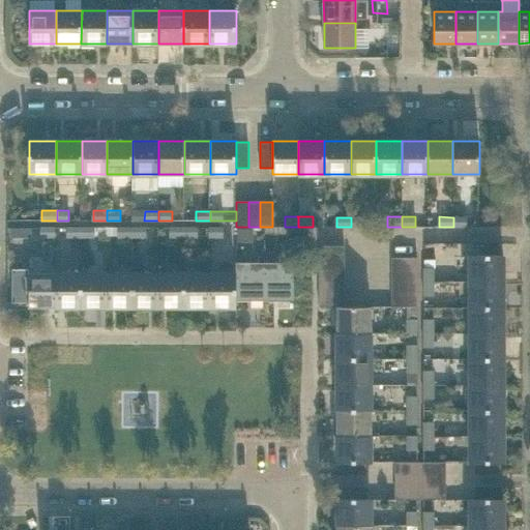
[(351,217),(351,227),(363,227),(363,217),(351,217)]
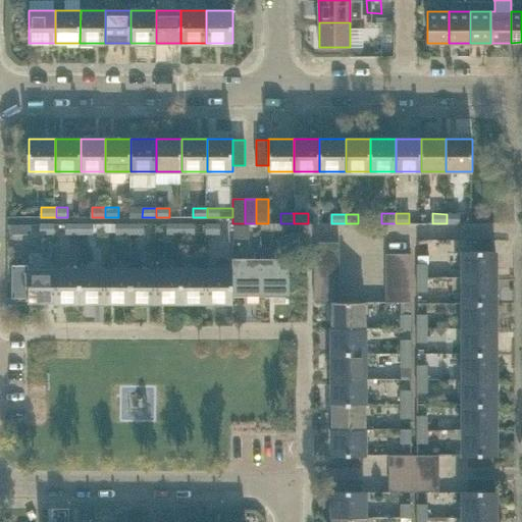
[(447,214),(447,223),(460,223),(460,214),(447,214)]
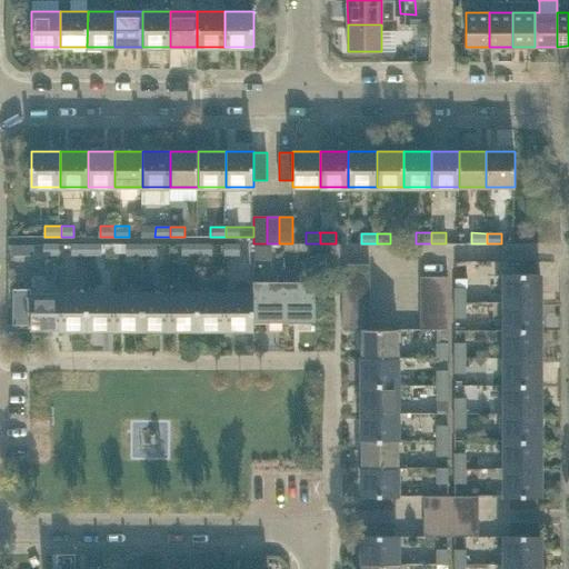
[(45,253),(59,253),(59,243),(45,243),(45,253)]
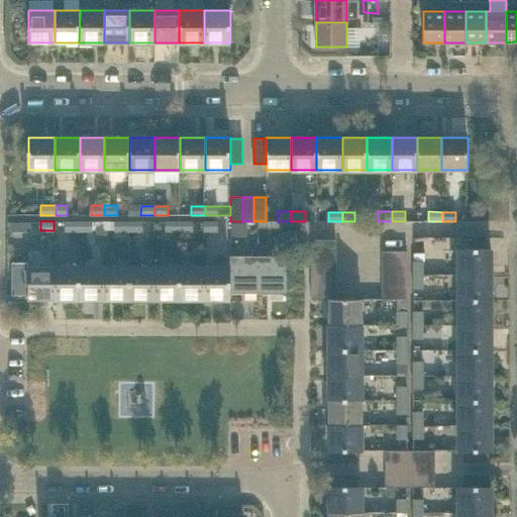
[(79,230),(80,221),(66,221),(66,230),(79,230)]
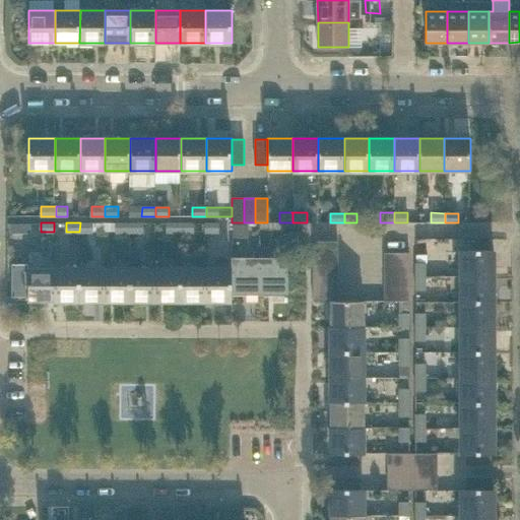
[(80,222),(79,232),(92,232),(92,222),(80,222)]
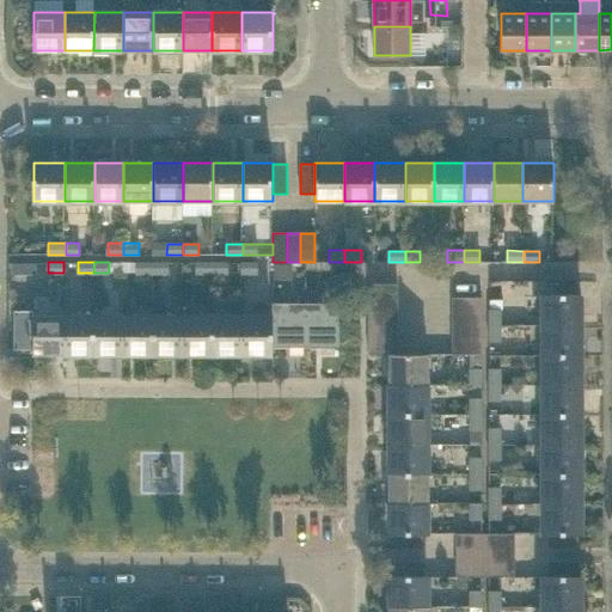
[(153,273),(153,262),(136,262),(136,273),(153,273)]
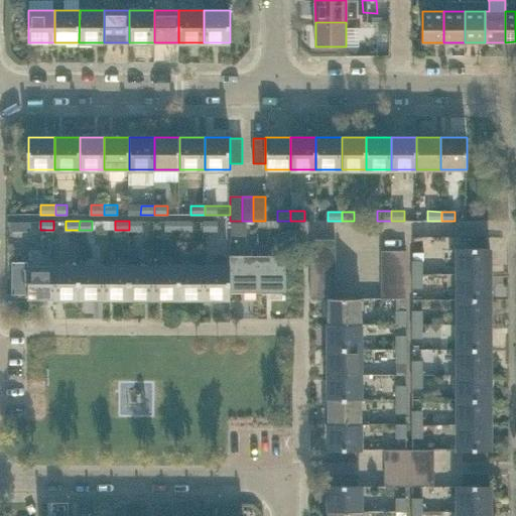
[(129,221),(129,230),(142,230),(142,221),(129,221)]
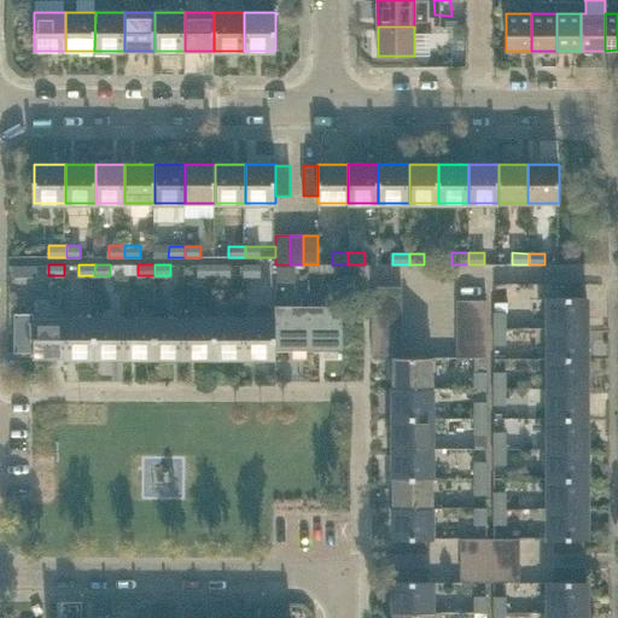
[(215,275),(215,264),(198,264),(198,275),(215,275)]
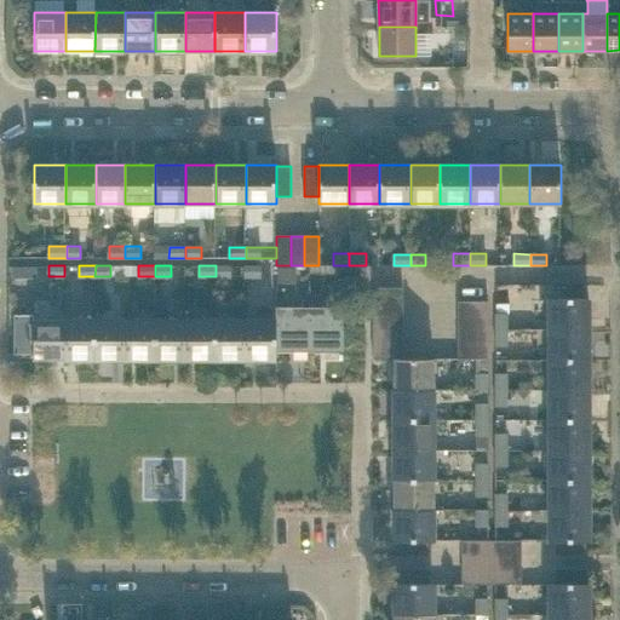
[(216,265),(216,276),(231,276),(231,265),(216,265)]
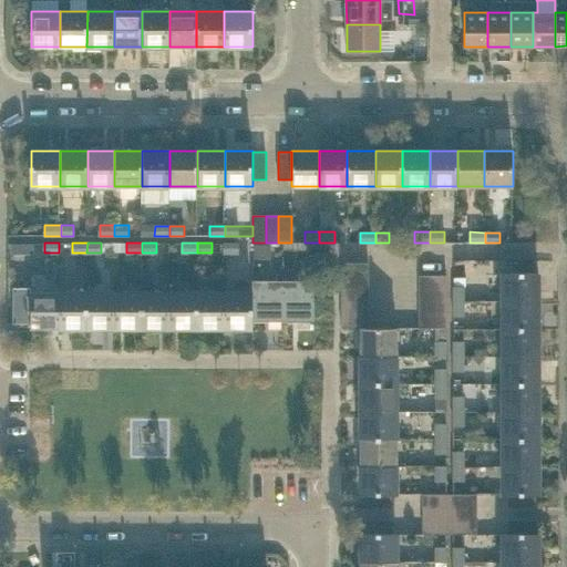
[(239,253),(239,243),(224,243),(225,253),(239,253)]
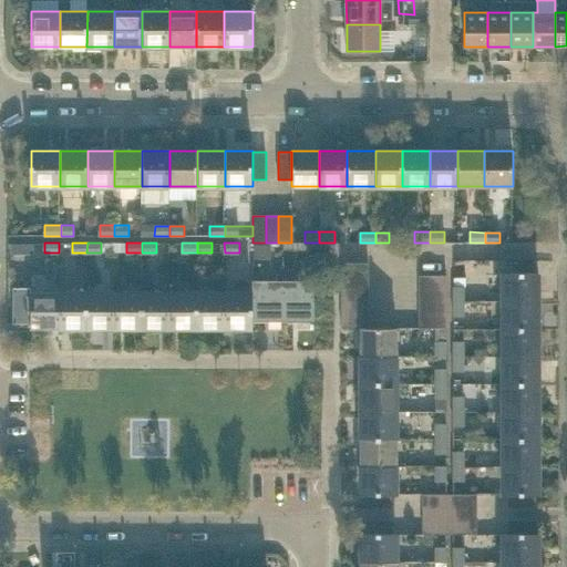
[(369,276),(369,263),(341,263),(341,276),(369,276)]
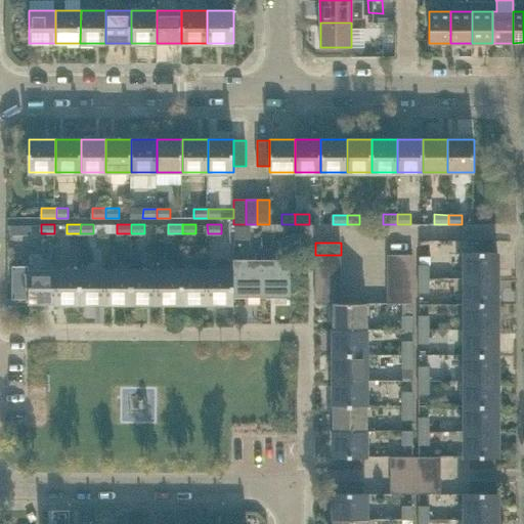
[(497,280),(497,253),(465,253),(465,280),(497,280)]
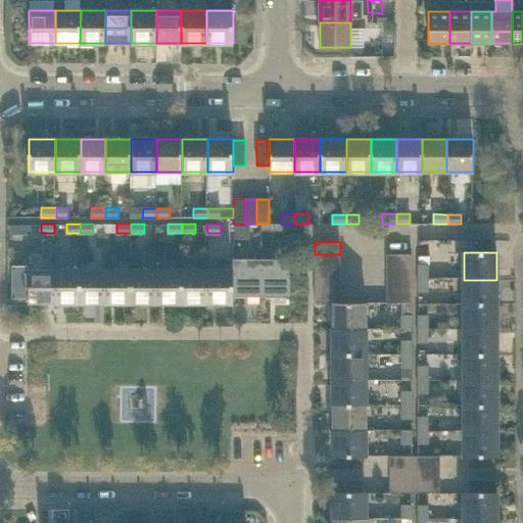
[(340,267),(340,254),(315,254),(315,267),(340,267)]
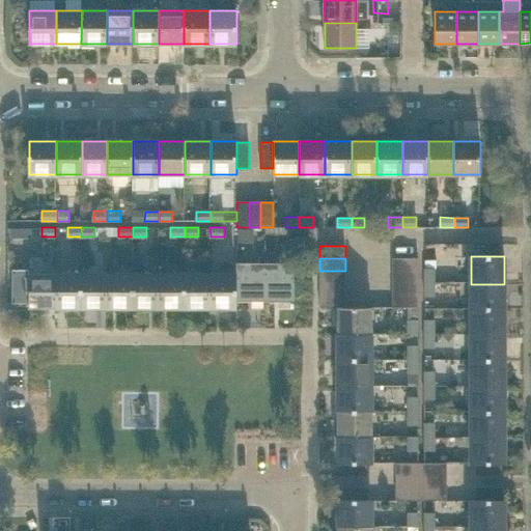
[(393,271),(418,271),(418,258),(393,258),(393,271)]
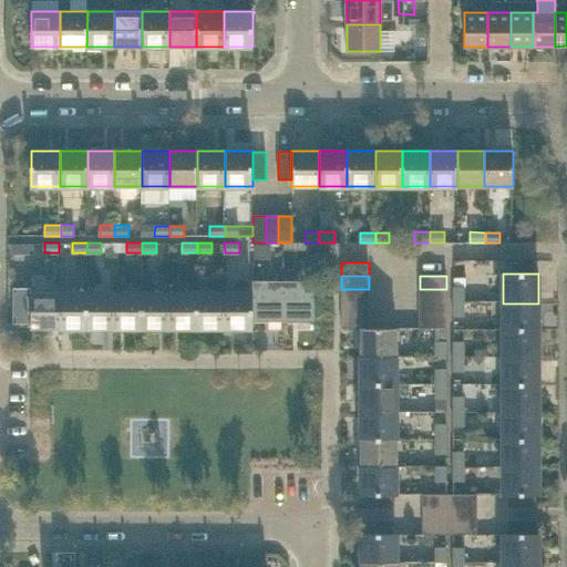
[(253,321),(282,321),(282,280),(251,280),(251,292),(253,321)]
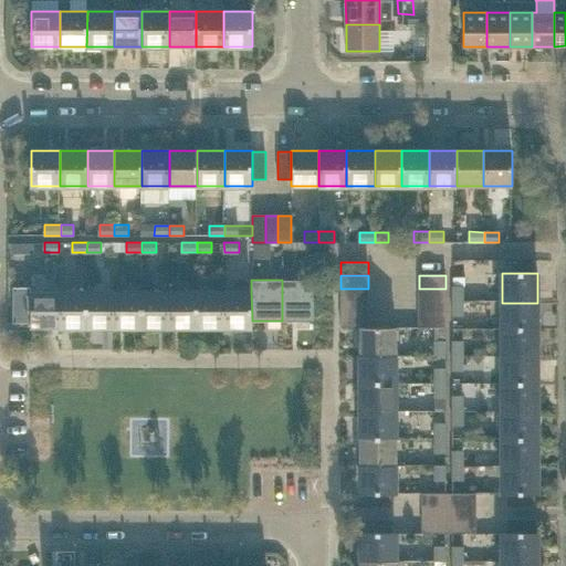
[(313,321),(313,280),(282,280),(282,321),(313,321)]
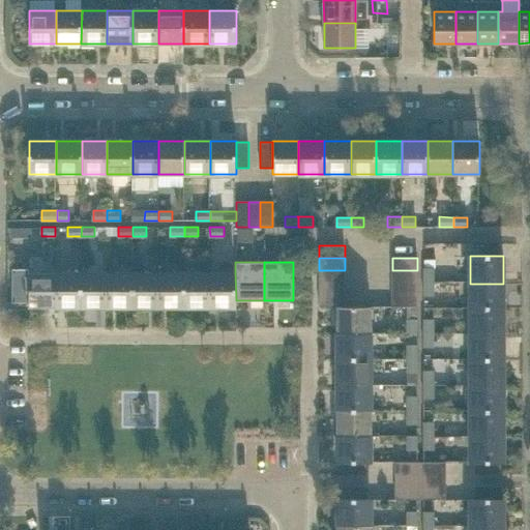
[(423,268),(423,283),(434,283),(434,268),(423,268)]
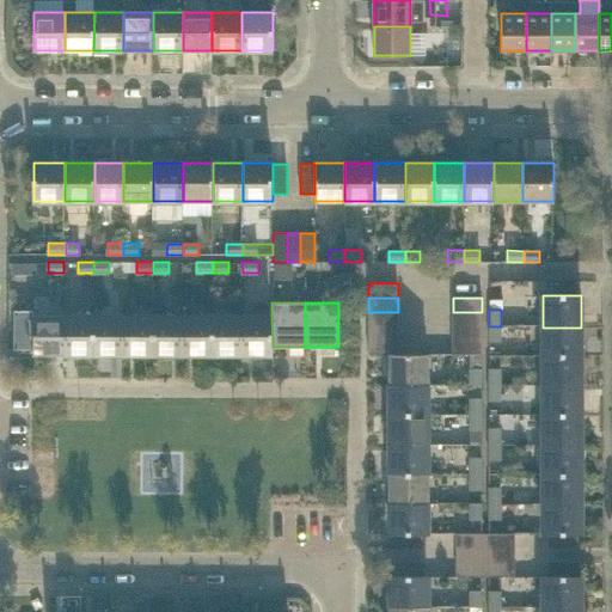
[(398,325),(398,312),(368,312),(368,325),(398,325)]
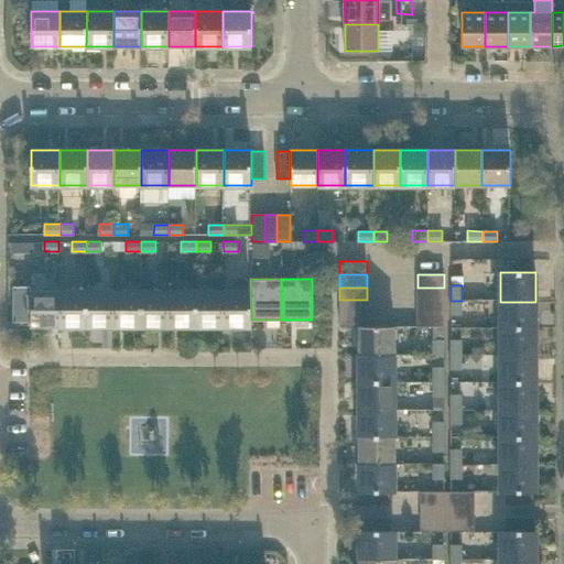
[(416,300),(444,301),(444,288),(418,288),(416,300)]
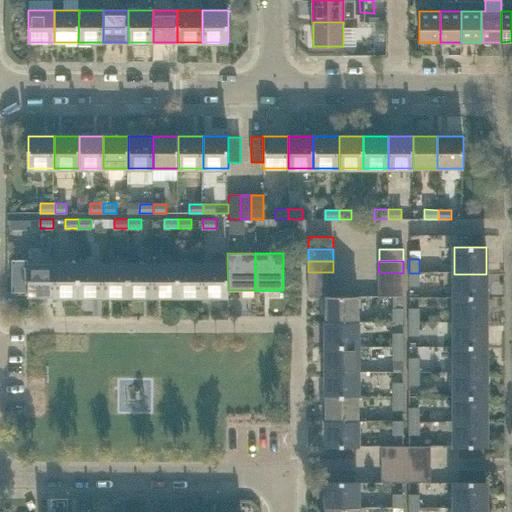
[(28,296),(53,296),(53,264),(28,264),(28,296)]
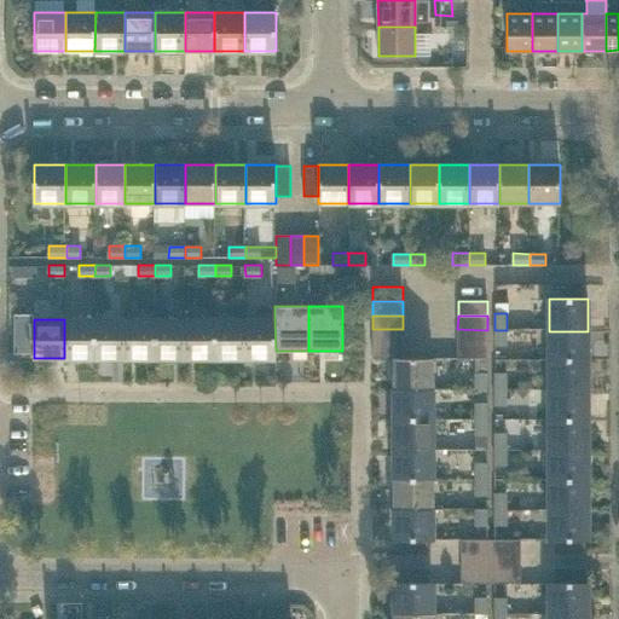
[(94,358),(94,319),(64,319),(64,358),(94,358)]
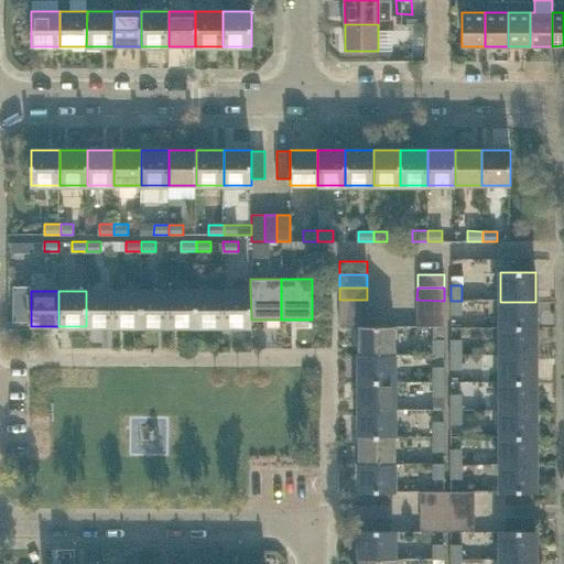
[(114,326),(114,291),(86,291),(86,326),(114,326)]
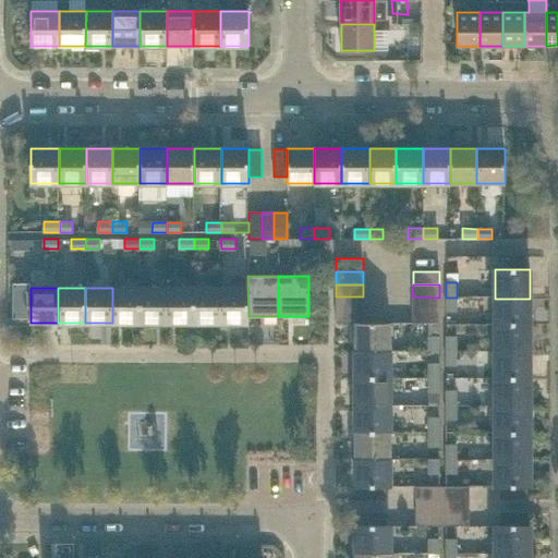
[(140,323),(140,288),(112,288),(112,323),(140,323)]
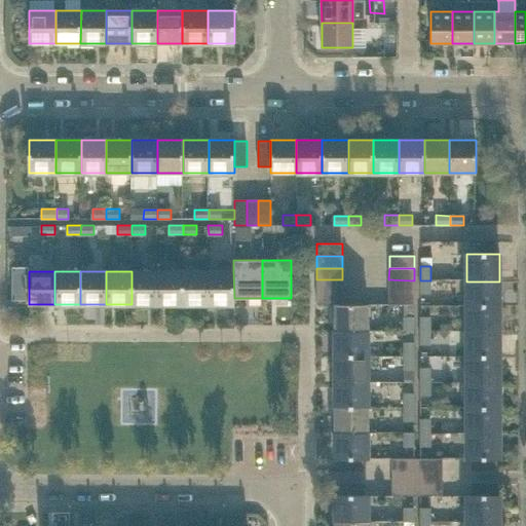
[(157,304),(157,271),(132,271),(132,304),(157,304)]
